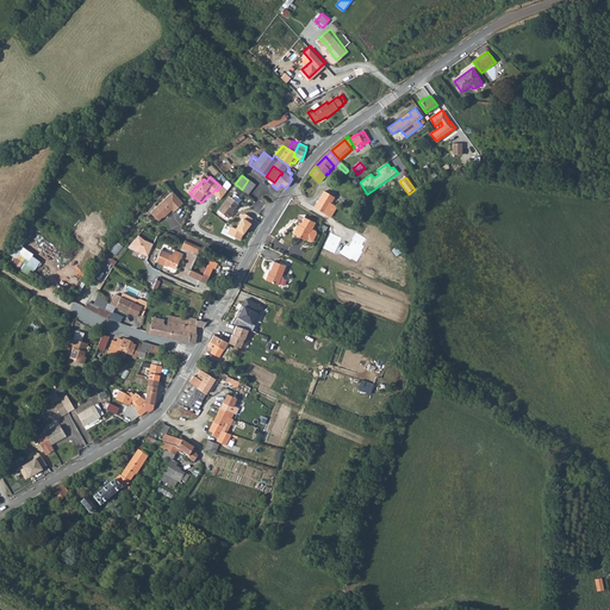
[(248,180),(242,190),(241,191),(248,195),(256,185),(249,179),(248,180)]
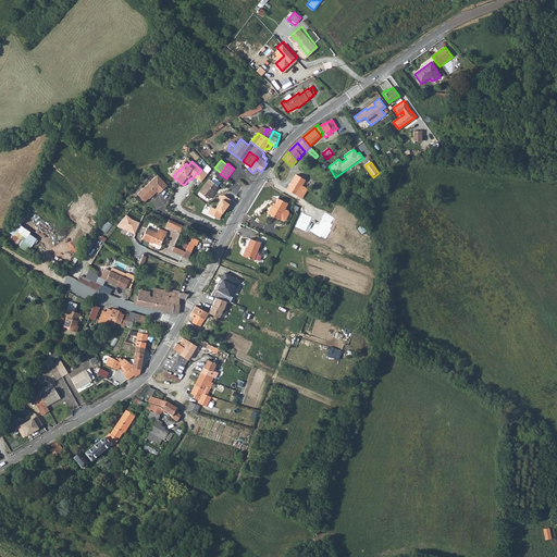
[(169,186),(160,175),(138,194),(146,202),(152,197),(152,198),(159,193),(160,194),(169,186)]
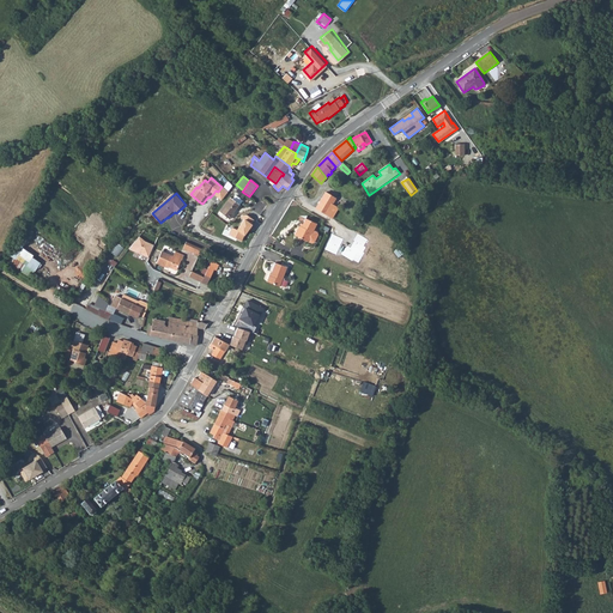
[(316,208),(333,218),(339,207),(333,204),(337,199),(326,193),(316,208)]
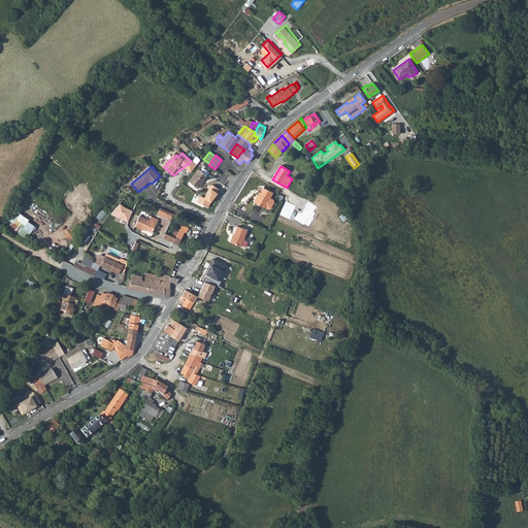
[(200,184),(206,176),(200,171),(198,170),(190,183),(198,189),(201,185),(200,184)]
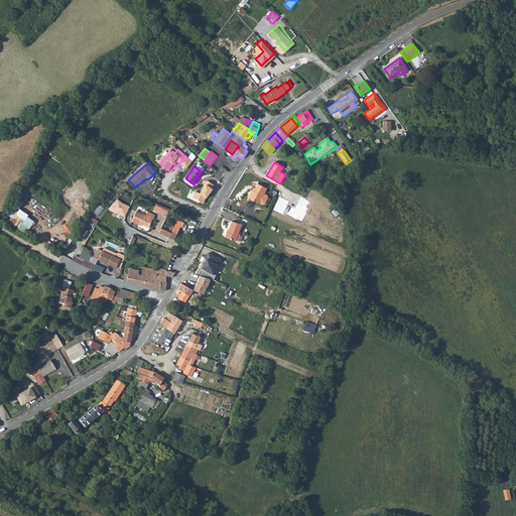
[(196,191),(194,198),(204,203),(206,199),(214,189),(212,188),(215,184),(206,179),(203,182),(205,184),(200,194),(196,191)]
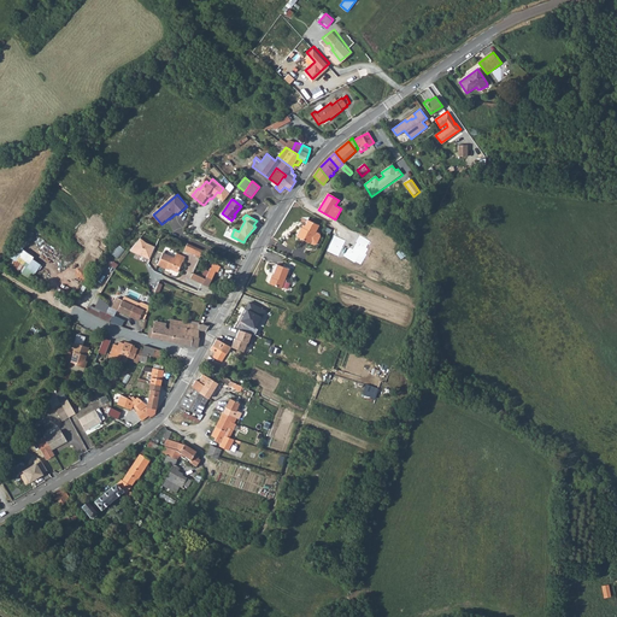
[(297,236),(303,240),(310,244),(312,245),(316,244),(319,236),(319,234),(316,231),(319,225),(309,219),(305,225),(304,229),(301,228),(297,236)]
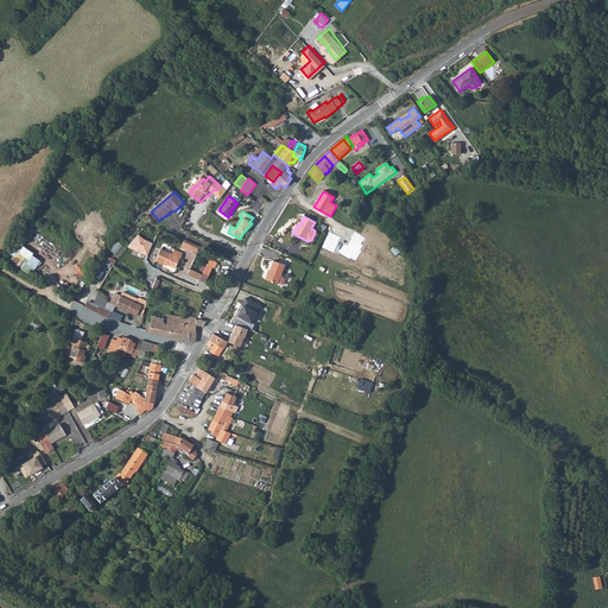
[(14,255),(10,263),(31,274),(42,258),(23,247),(35,229),(26,225),(10,253),(14,255)]
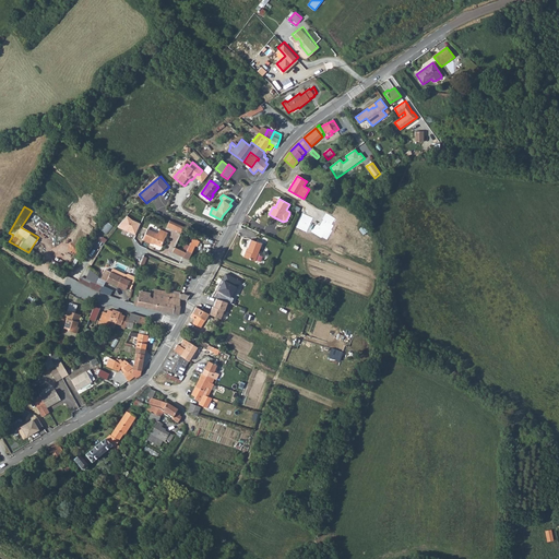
[(317,224),(311,232),(321,238),(322,237),(326,239),(332,230),(331,229),(333,225),(332,225),(335,218),(326,213),(319,226),(317,224)]
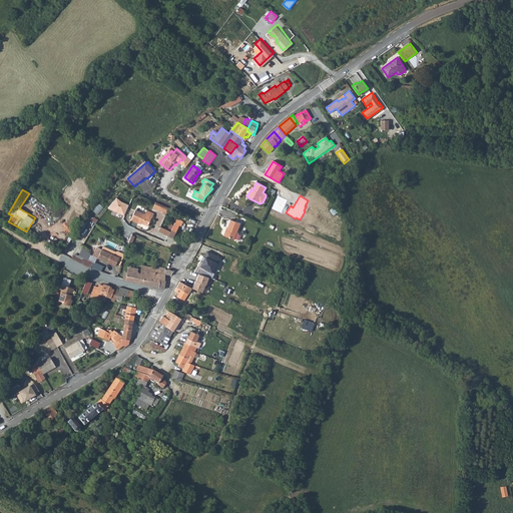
[(116,198),(108,208),(123,215),(128,204),(121,201),(116,198)]
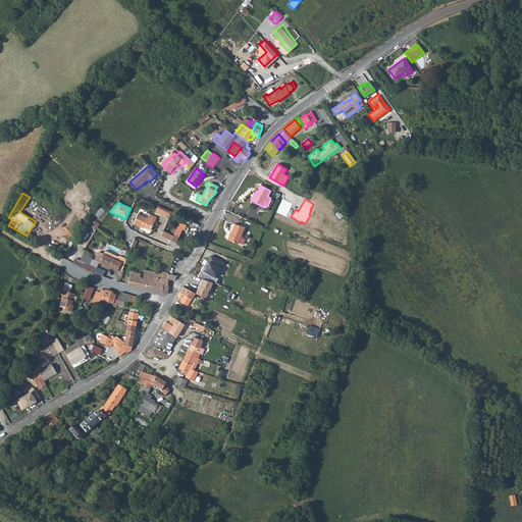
[(169,217),(172,212),(159,206),(156,212),(169,217)]
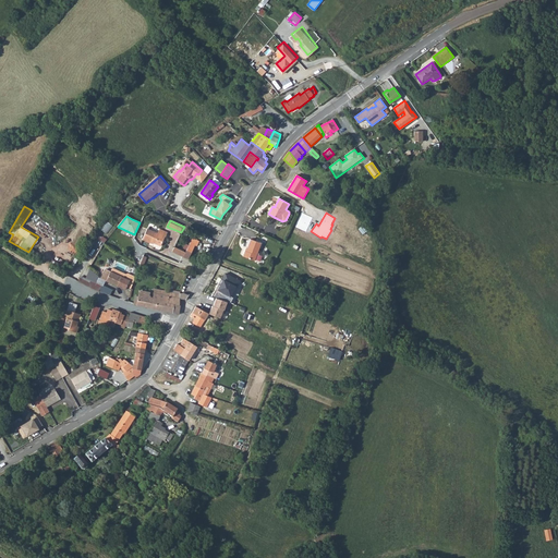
[(168,232),(159,229),(158,233),(147,229),(143,240),(153,244),(153,243),(161,246),(165,237),(166,237),(168,232)]
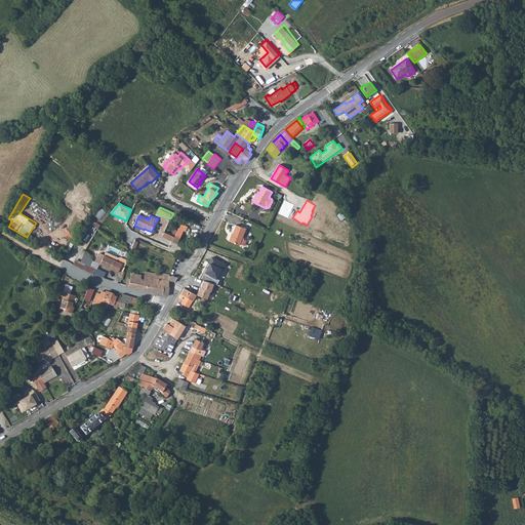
[(162,237),(177,244),(184,231),(186,232),(188,227),(182,224),(174,237),(164,232),(162,237)]
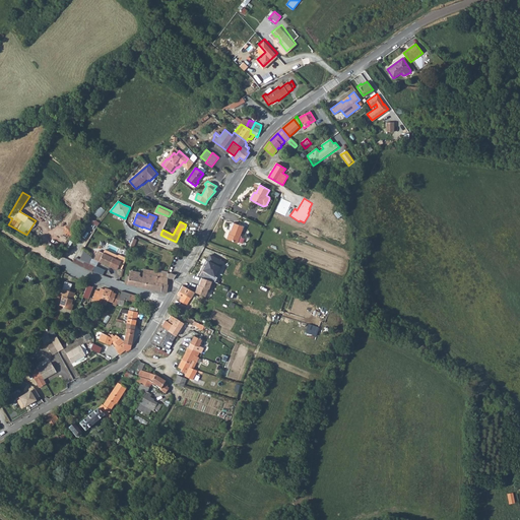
[(244,226),(234,222),(230,234),(229,234),(226,239),(237,243),(244,226)]
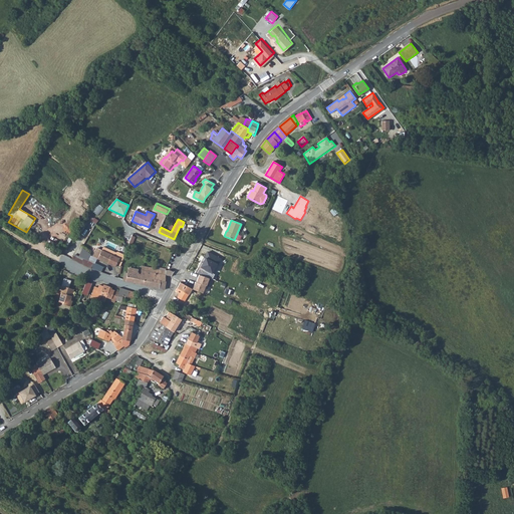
[(120,266),(123,257),(120,256),(121,255),(117,253),(115,256),(97,248),(96,249),(91,246),(89,249),(92,251),(91,253),(92,253),(92,255),(93,256),(115,267),(117,264),(120,266)]
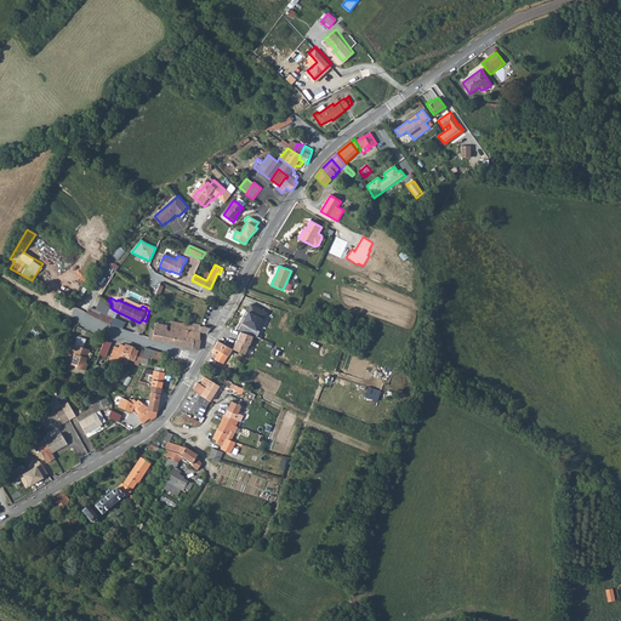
[(243,324),(257,331),(262,320),(265,320),(268,313),(249,303),(243,315),(246,317),(243,324)]
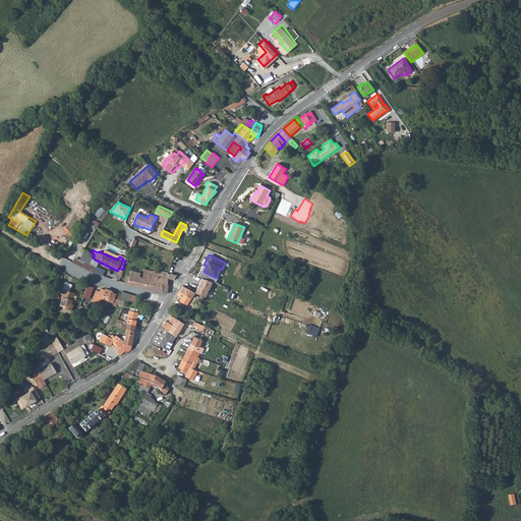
[(74,259),(73,263),(83,268),(84,265),(75,259),(74,259)]
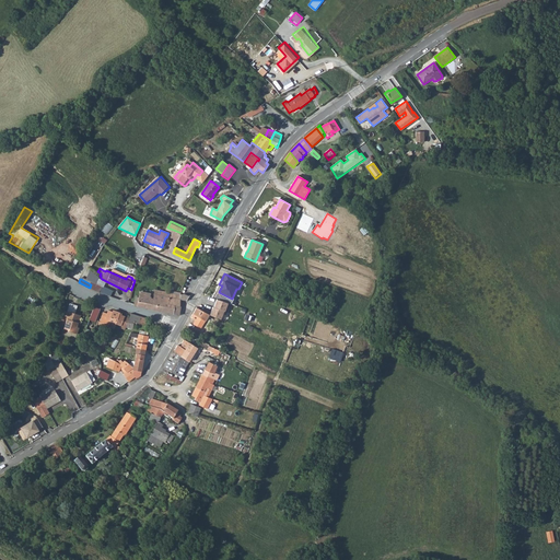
[(243,280),(240,289),(253,294),(256,284),(243,280)]
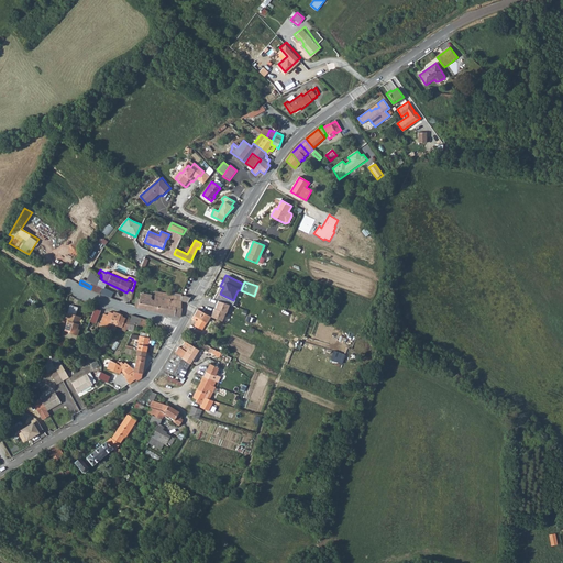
[(91,286),(90,289),(100,294),(102,288),(92,284),(91,286)]
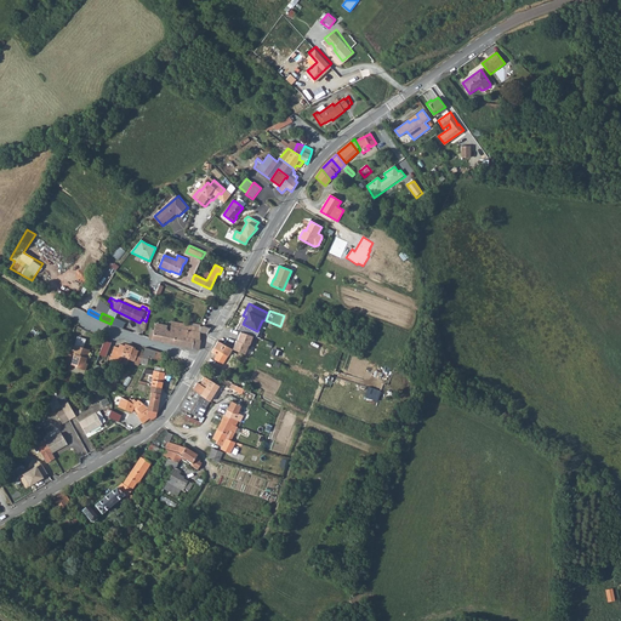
[(154,330),(152,339),(152,340),(153,341),(153,340),(193,348),(194,339),(188,337),(189,324),(189,323),(187,323),(187,324),(177,322),(177,323),(171,322),(170,331),(166,331),(167,325),(155,323),(154,330)]
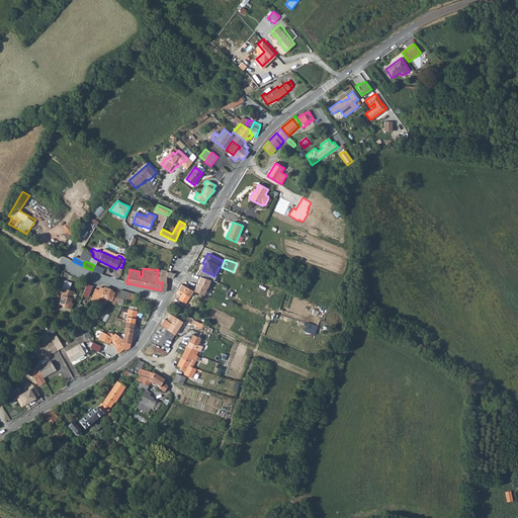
[(162,282),(161,290),(166,291),(166,290),(167,277),(173,278),(175,274),(170,271),(167,272),(158,270),(157,281),(162,282)]
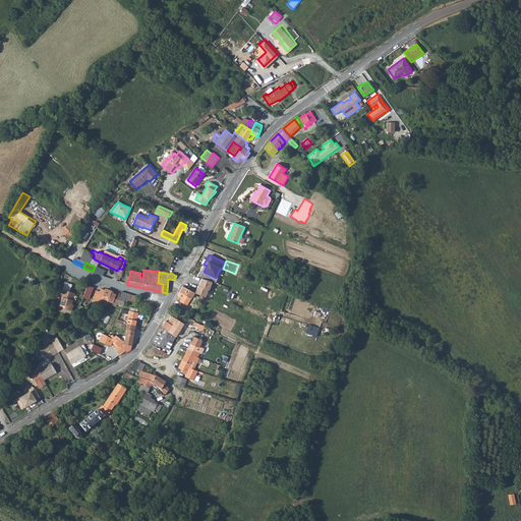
[(201,279),(195,294),(207,298),(213,283),(201,279)]
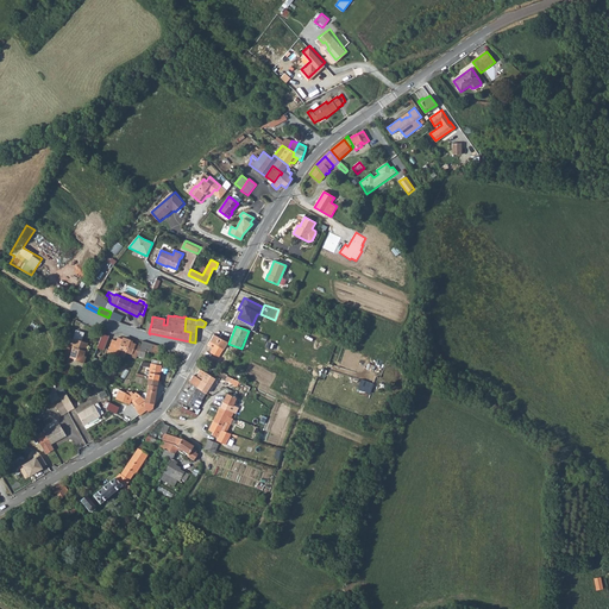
[(76,331),(73,339),(82,341),(85,333),(76,331)]
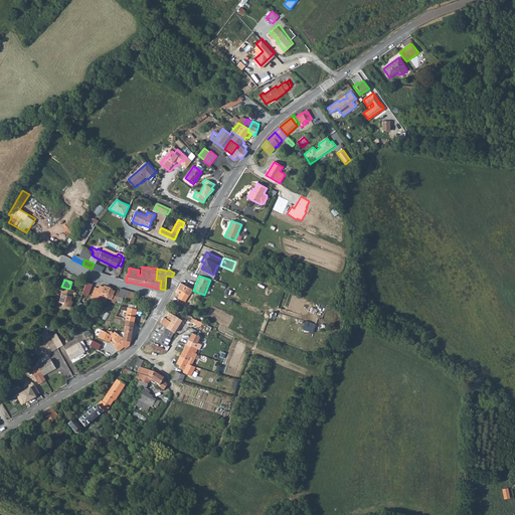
[(88,282),(82,294),(88,296),(93,284),(88,282)]
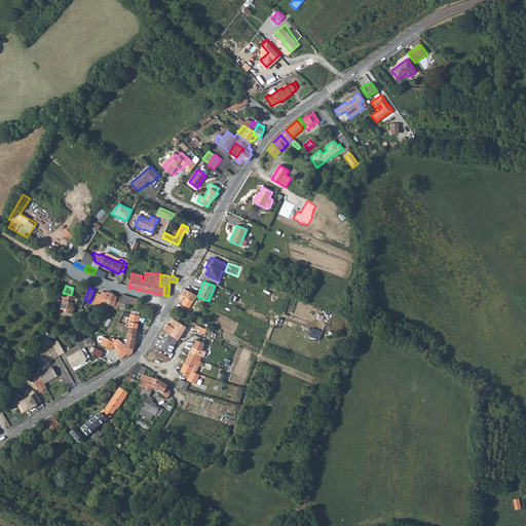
[(185,290),(184,289),(182,295),(181,294),(179,298),(184,300),(182,304),(189,308),(196,296),(185,290)]
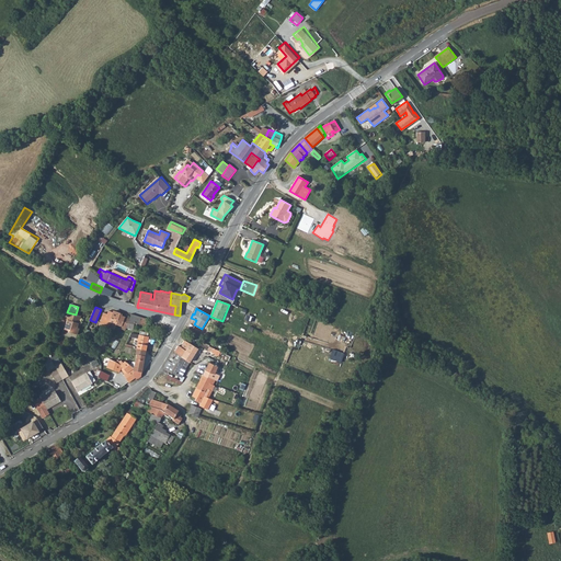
[(115,324),(119,315),(115,313),(109,311),(107,313),(104,312),(100,323),(109,327),(110,322),(115,324)]
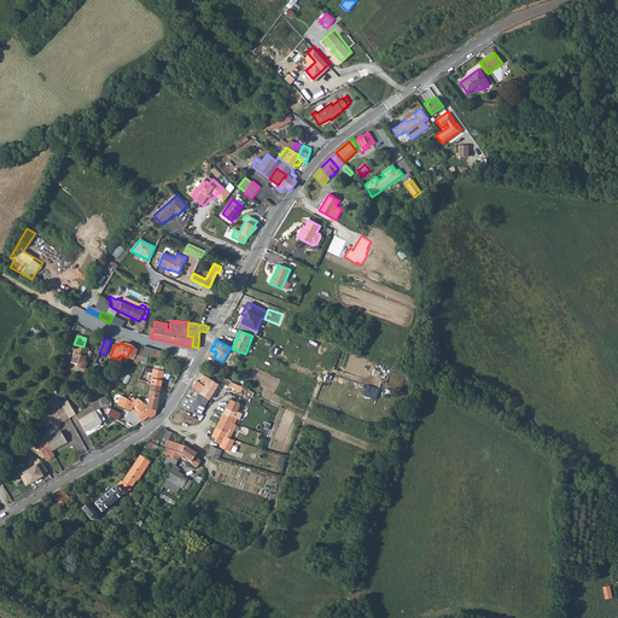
[(85,361),(86,356),(89,349),(83,347),(74,344),(71,353),(74,353),(70,363),(75,365),(75,366),(85,369),(87,362),(85,361)]
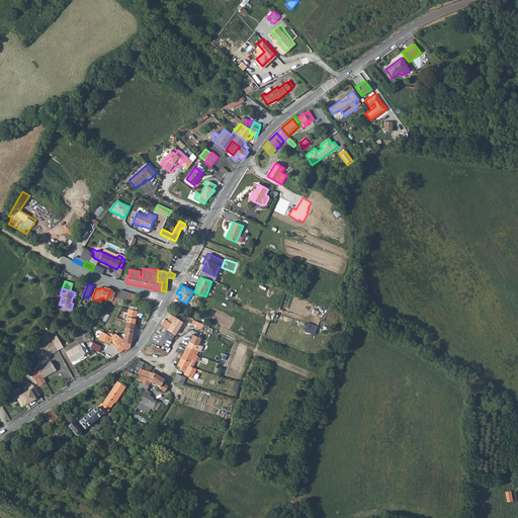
[(116,303),(119,294),(112,291),(112,289),(110,289),(110,290),(106,299),(112,300),(111,303),(115,305),(116,303)]
